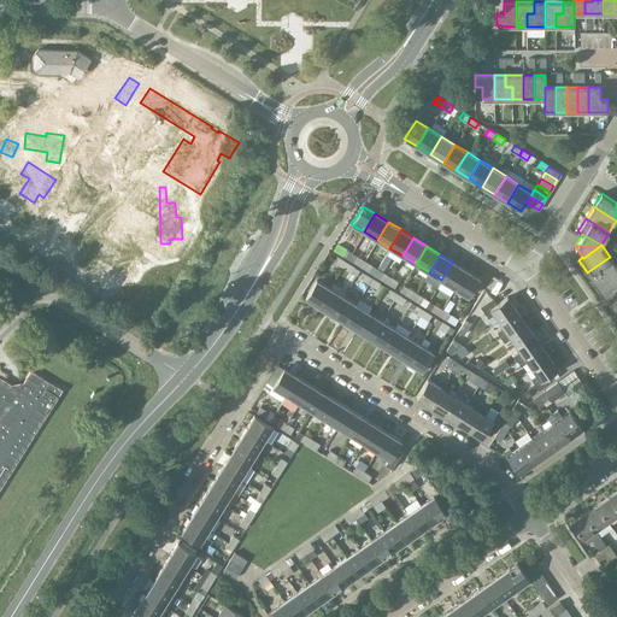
[(360,268),(364,262),(356,256),(352,262),(360,268)]
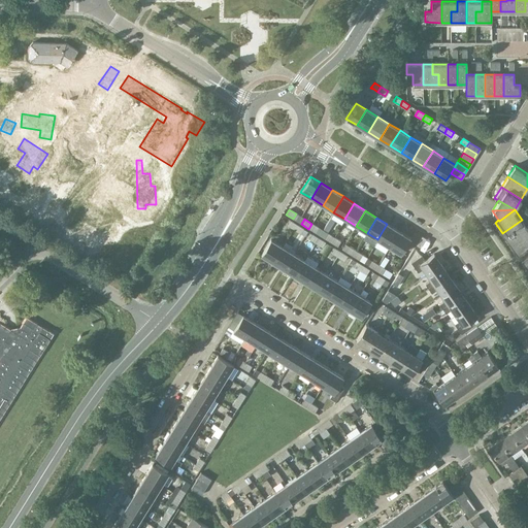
[(293,229),(296,224),(289,220),(286,225),(293,229)]
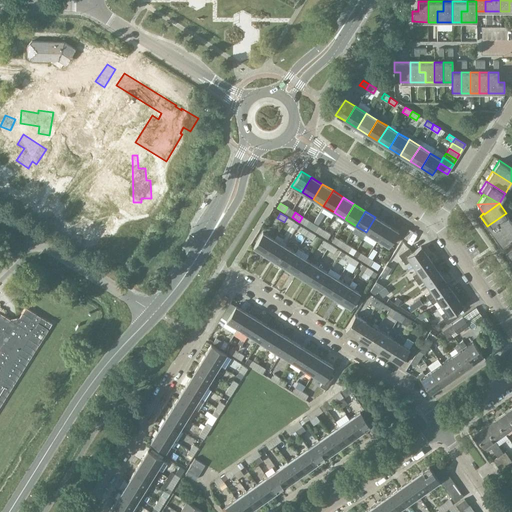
[(494,236),(511,223),(511,222),(506,213),(487,226),(494,236)]
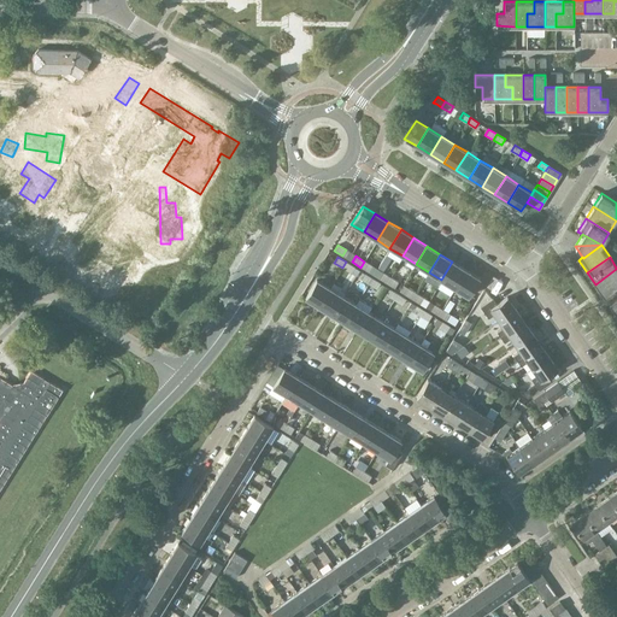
[(351,272),(353,266),(346,262),(342,268),(351,272)]
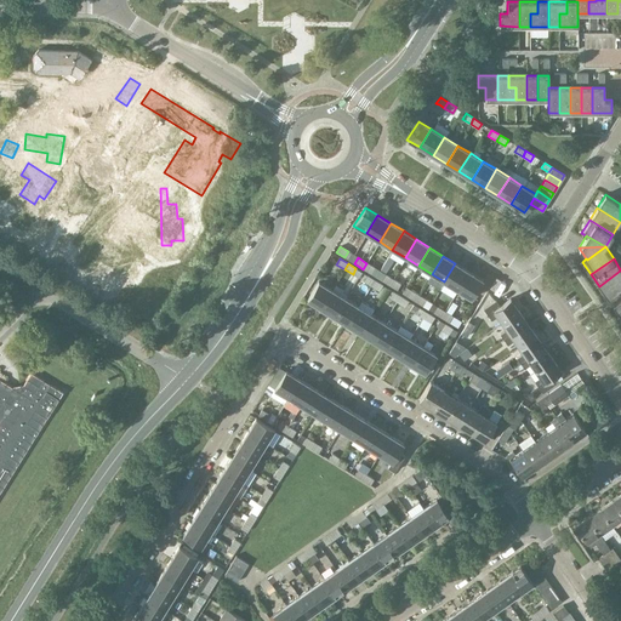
[(370,273),(371,273),(374,268),(366,263),(363,269),(370,273)]
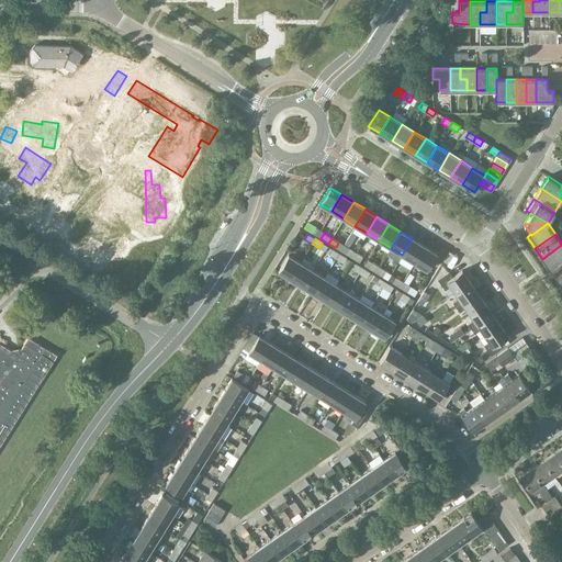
[(414,262),(424,246),(412,238),(402,255),(414,262)]
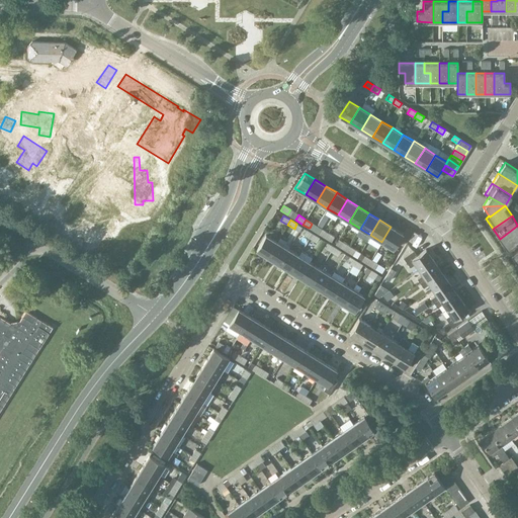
[(517,226),(500,239),(507,249),(517,241),(517,226)]
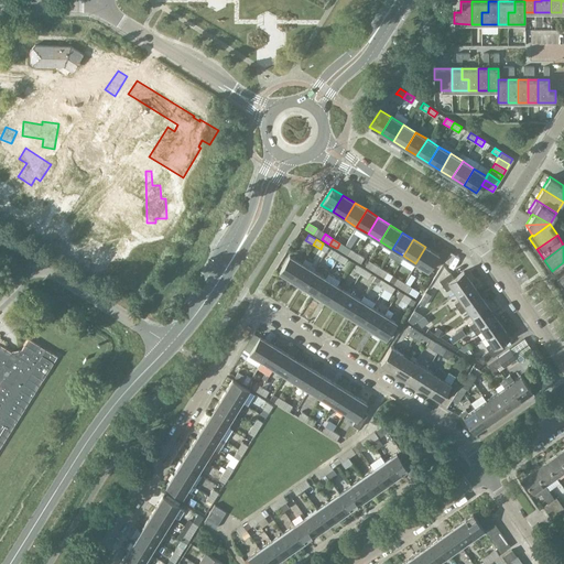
[(427,271),(438,255),(425,247),(415,263),(427,271)]
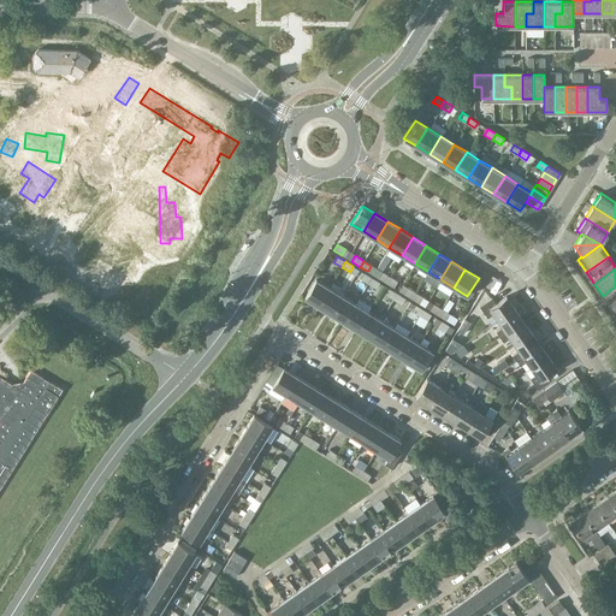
[(367,283),(371,277),(362,272),(360,278),(367,283)]
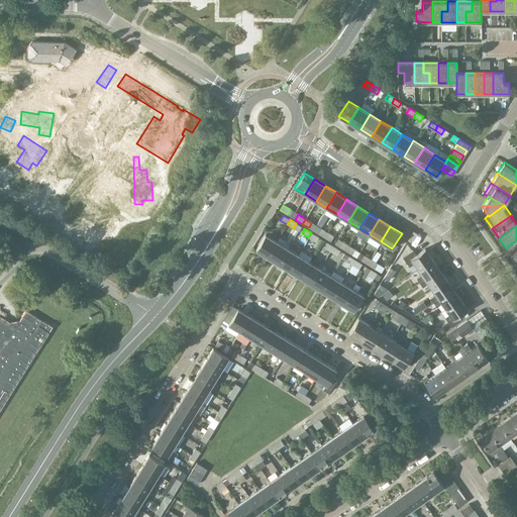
[(323,237),(326,232),(319,228),(317,232),(323,237)]
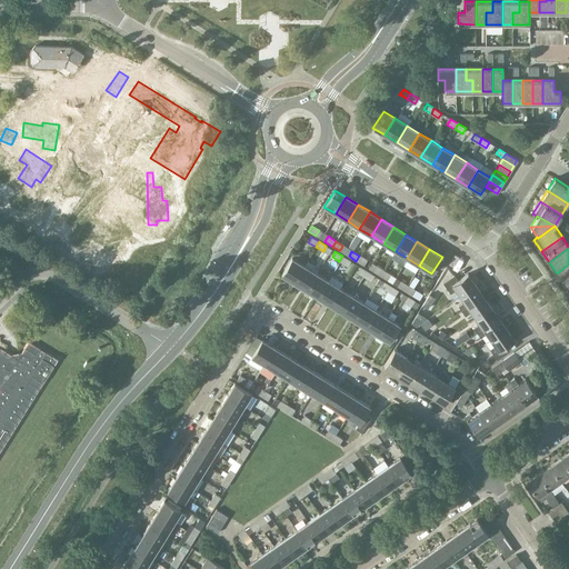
[(347,266),(350,261),(342,256),(339,261),(347,266)]
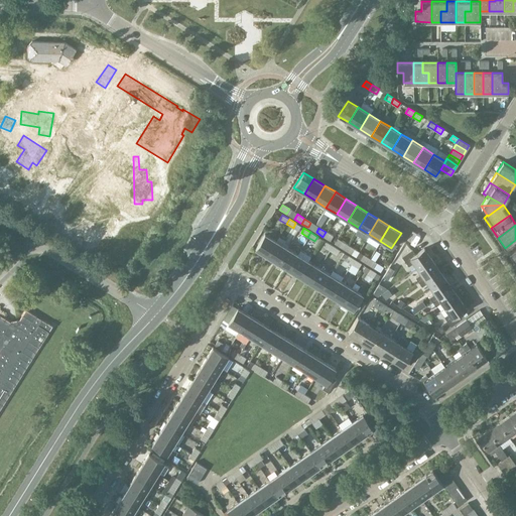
[(330,241),(330,240),(333,236),(326,232),(323,237),(330,241)]
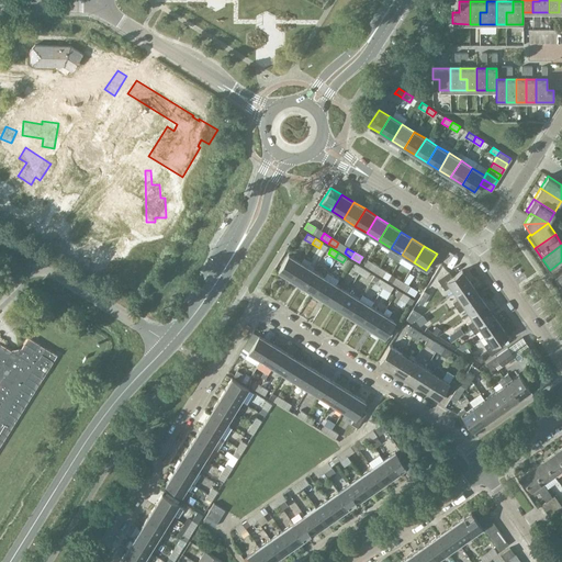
[(290,279),(300,262),(288,255),(278,271),(290,279)]
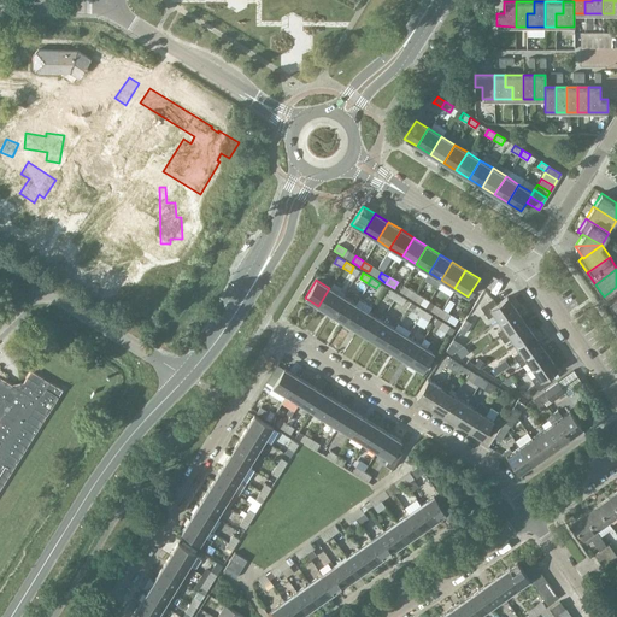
[(331,315),(342,297),(329,288),(318,306),(331,315)]
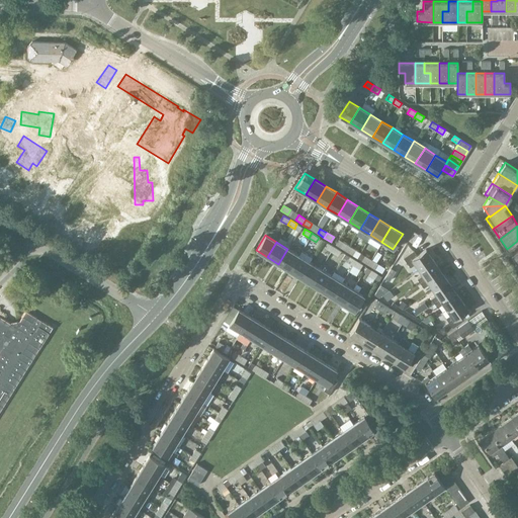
[(346,251),(349,247),(342,242),(339,247),(346,251)]
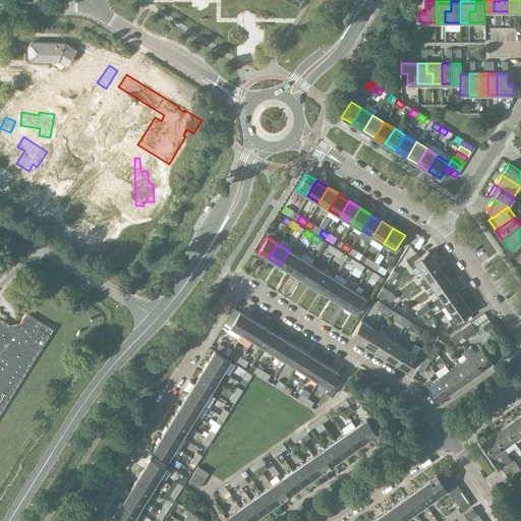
[(333,253),(335,248),(329,244),(326,249),(333,253)]
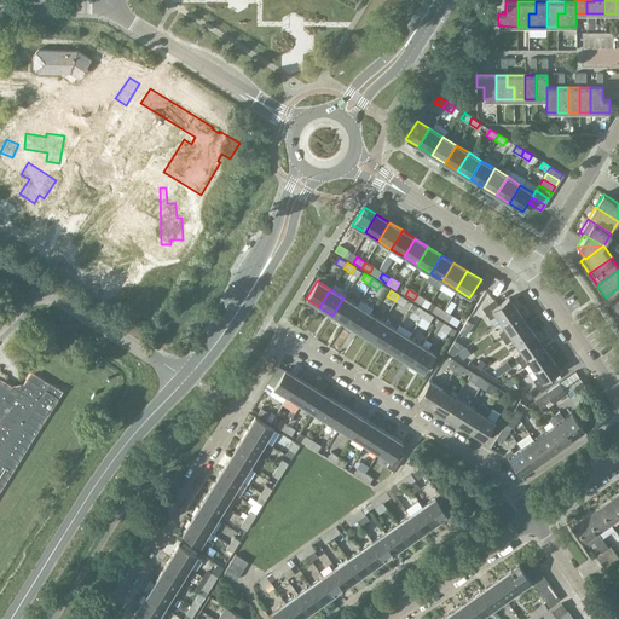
[(403,306),(406,300),(398,295),(395,301),(403,306)]
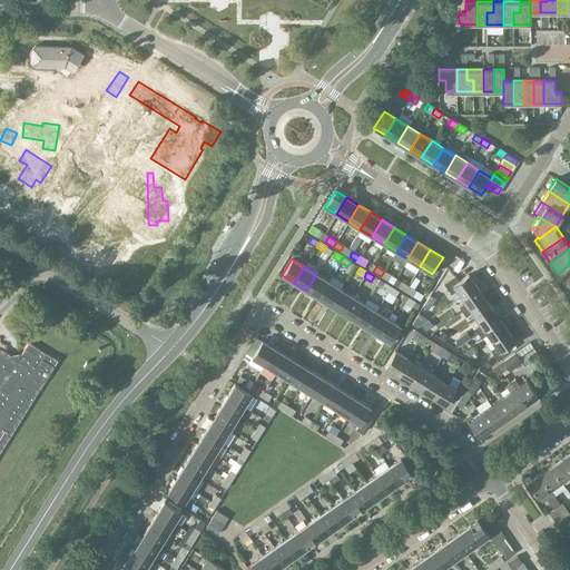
[(387,281),(391,275),(384,272),(381,276),(387,281)]
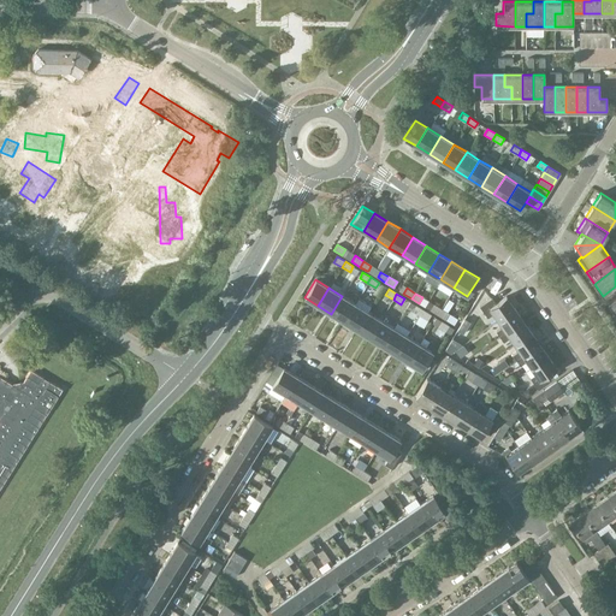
[(343,321),(355,303),(342,296),(331,314),(343,321)]
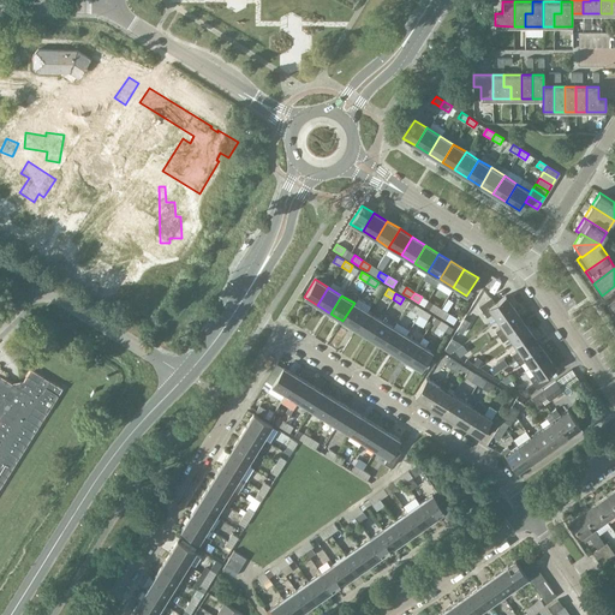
[(497,320),(513,308),(505,296),(495,303),(490,297),(478,306),(487,317),(493,312),(497,320)]
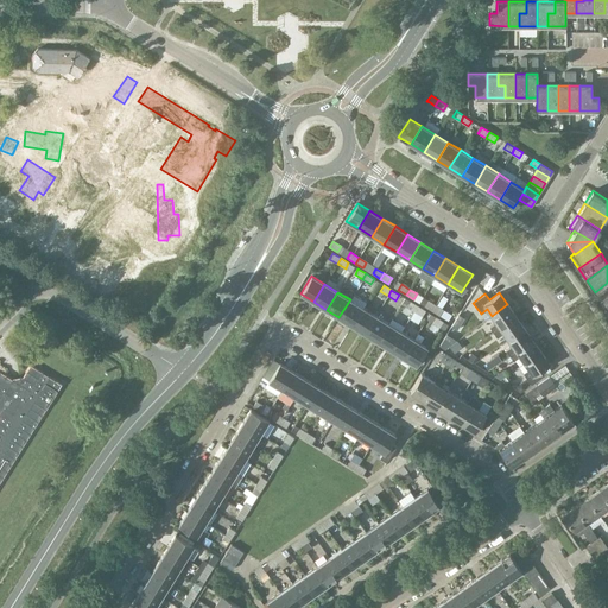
[(431,310),(439,315),(443,309),(442,308),(448,298),(443,295),(436,304),(431,310)]
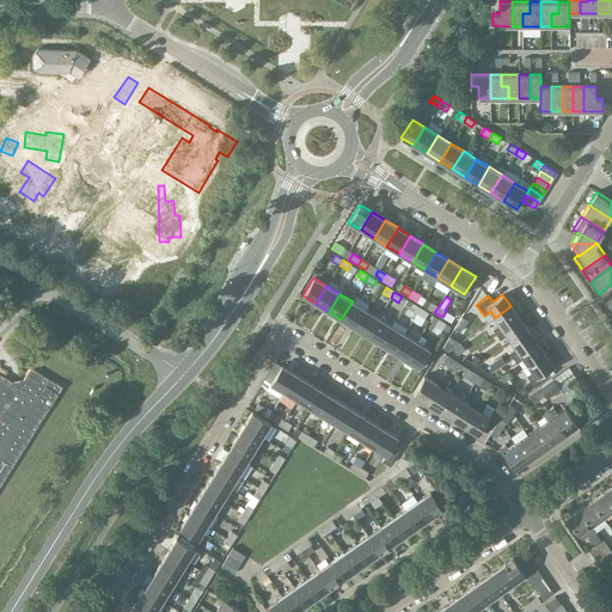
[(354,328),(365,310),(353,301),(341,319),(354,328)]
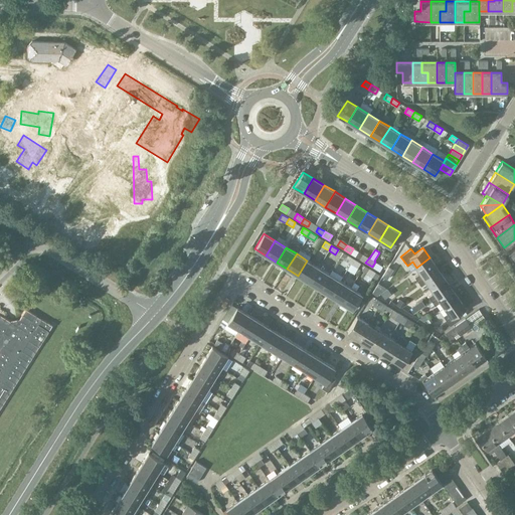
[(365,263),(369,258),(362,253),(359,259),(365,263)]
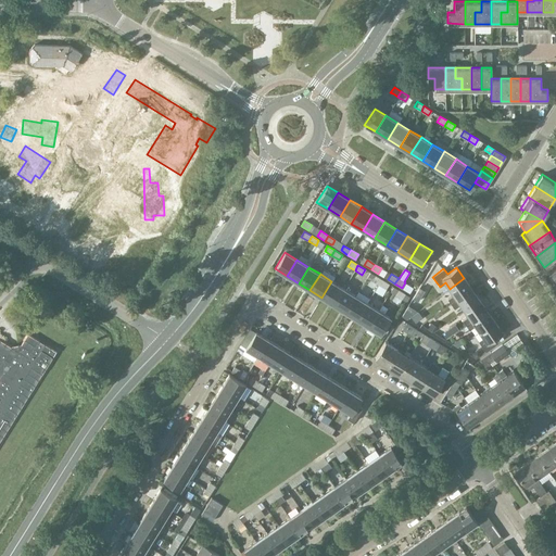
[(378,285),(381,279),(374,275),(371,280),(378,285)]
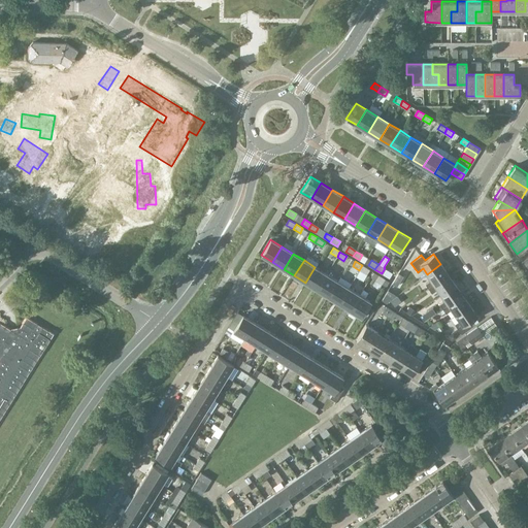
[(428,289),(449,274),(440,264),(427,274),(431,279),(425,284),(428,289)]
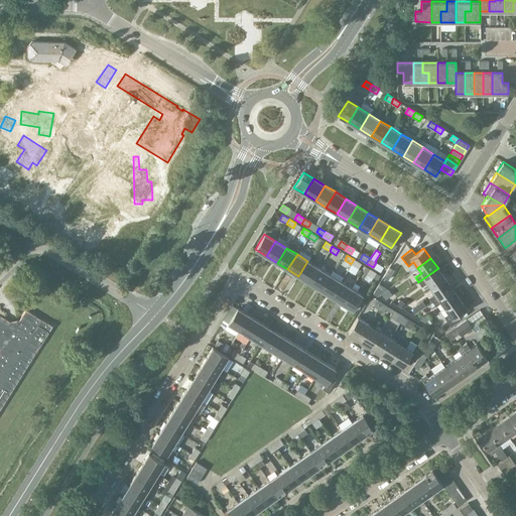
[(354,274),(361,264),(354,259),(351,264),(348,269),(354,274)]
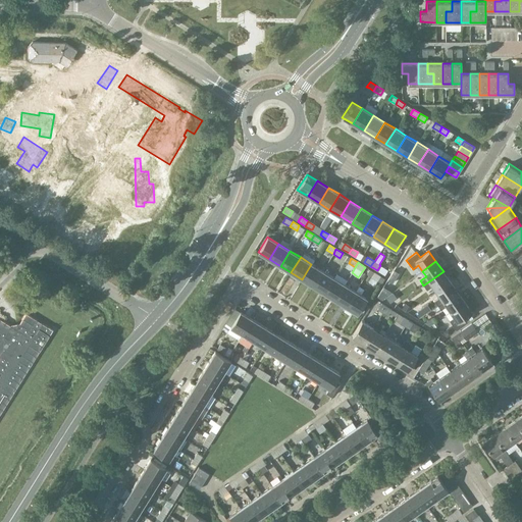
[(313,286),(322,271),(311,264),(302,279),(313,286)]
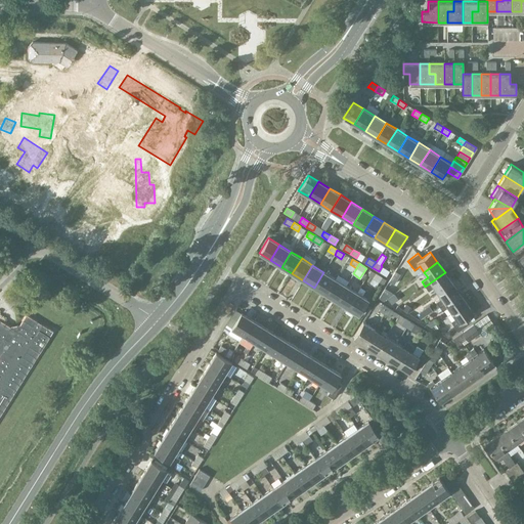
[(325,294),(335,278),(323,272),(314,288),(325,294)]
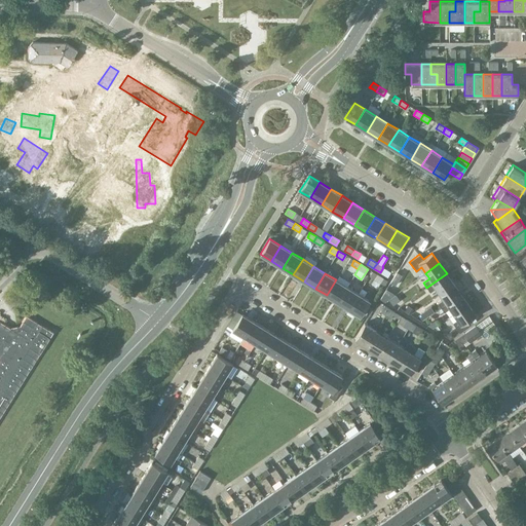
[(440,293),(454,284),(447,273),(426,288),(430,292),(436,288),(440,293)]
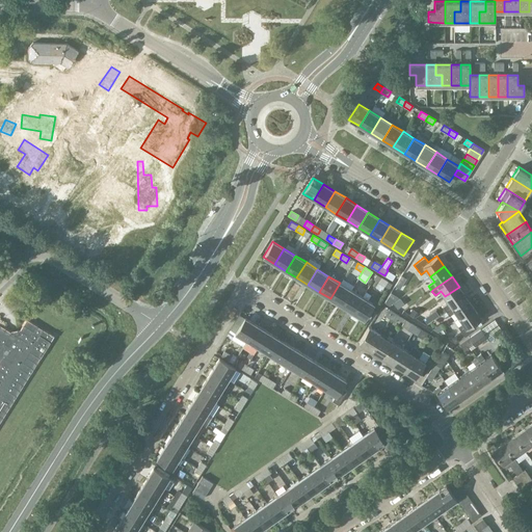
[(384,287),(388,282),(380,277),(377,282),(384,287)]
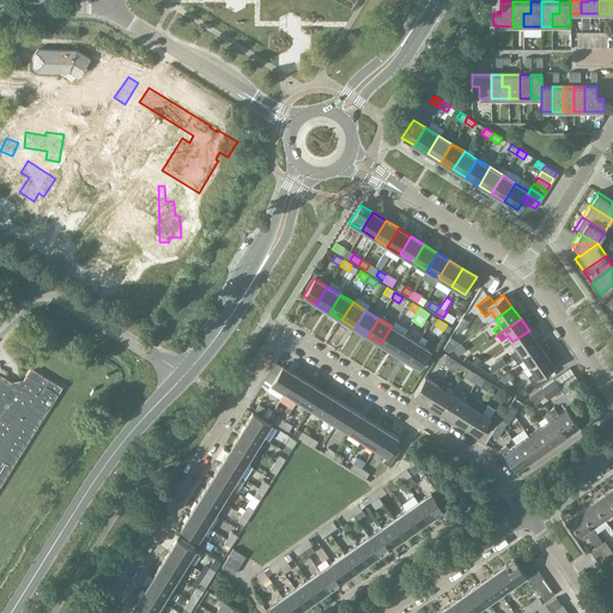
[(460,333),(467,325),(462,320),(455,329),(460,333)]
